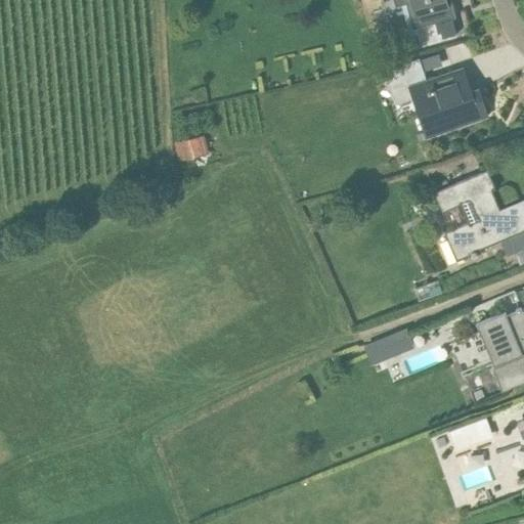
[(404,0),(412,31),(456,18),(450,0),(404,0)]
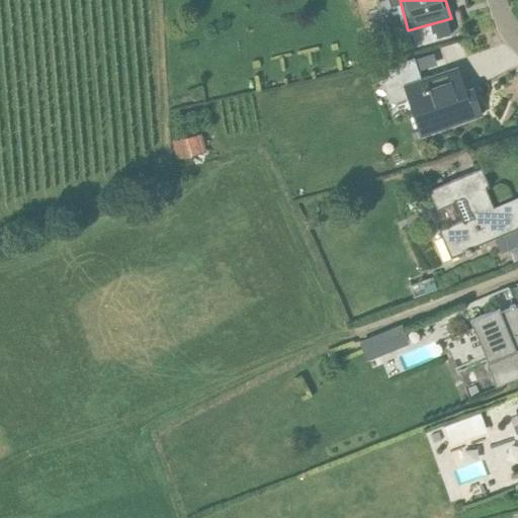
[(468,98),(458,68),(405,86),(421,132),(456,118),(458,123),(483,115),(476,96),(468,98)]
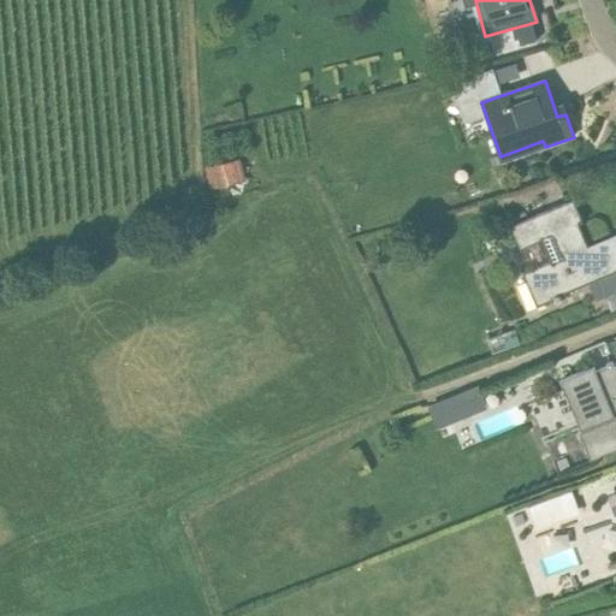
[(208,191),(236,184),(231,161),(202,169),(208,191)]
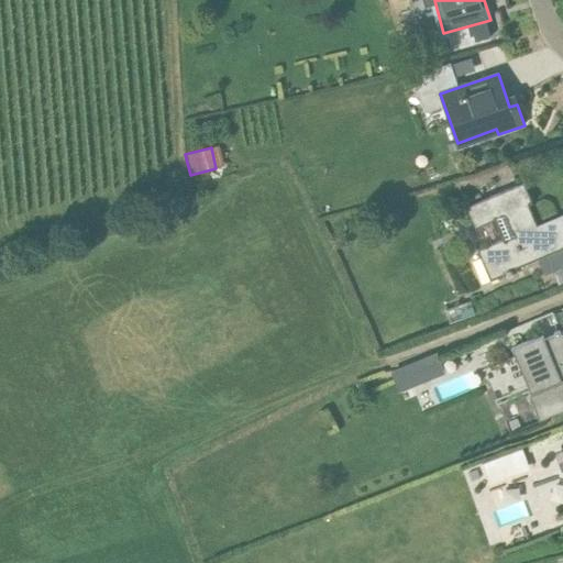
[(562,227),(542,236),(529,206),(532,205),(523,184),(467,208),(475,228),(494,220),(503,240),(478,251),(490,282),(512,273),(511,271),(562,249),(562,227)]
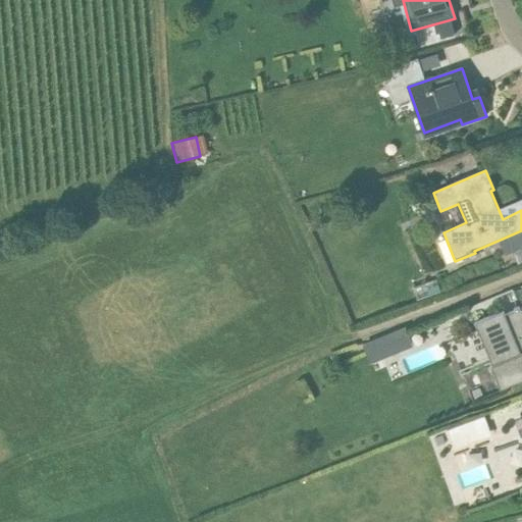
[(504,311),(474,323),(475,324),(479,323),(489,349),(497,346),(503,361),(490,366),(501,390),(521,380),(521,308),(520,309),(519,307),(514,309),(515,311),(504,315),(503,313),(504,313),(504,311)]
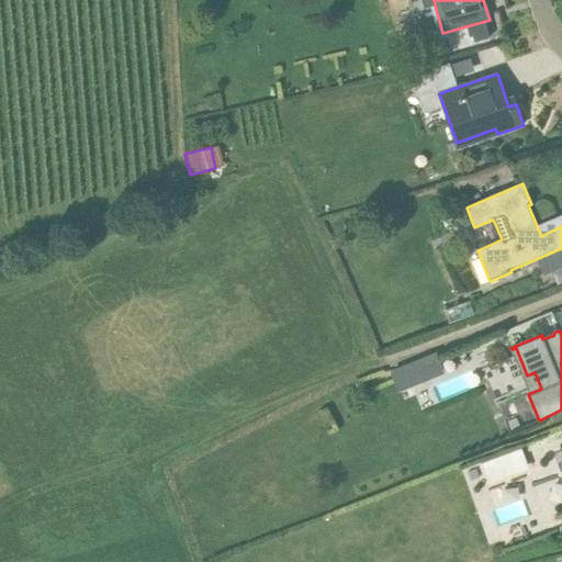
[(403,366),(412,386),(428,380),(420,359),(403,366)]
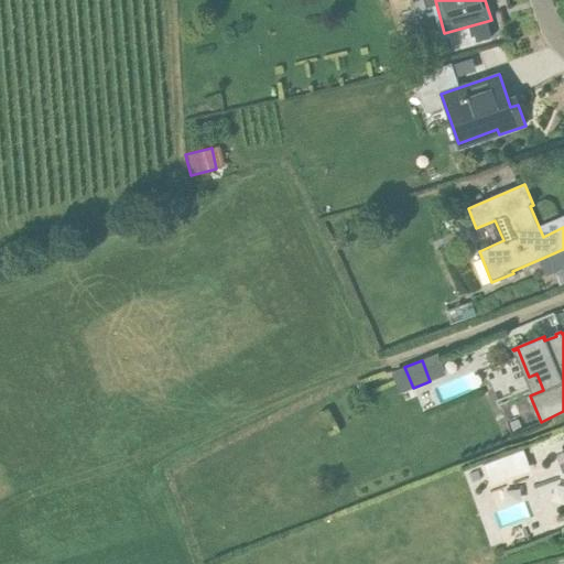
[(524,451),(506,457),(512,477),(531,472),(524,451)]
